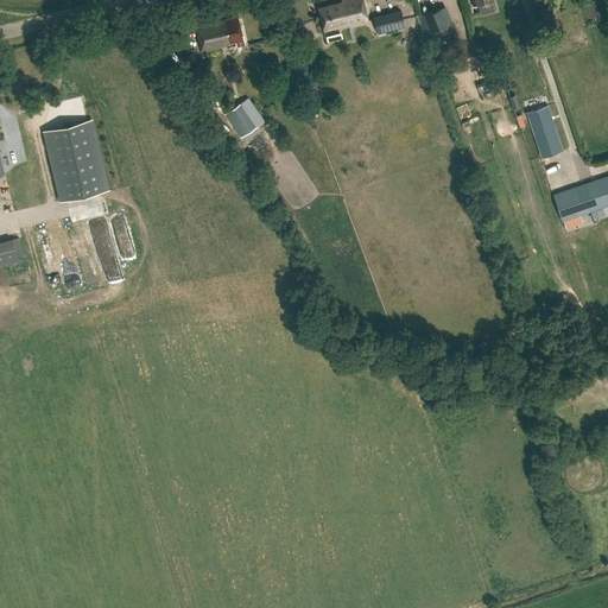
[(371,21),(365,0),(343,0),(344,2),(321,8),(327,32),(371,21)]
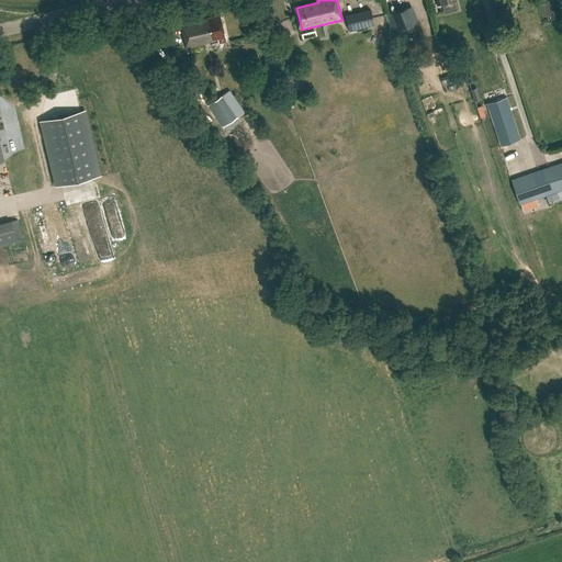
[(413,23),(406,7),(386,14),(393,31),(413,23)]
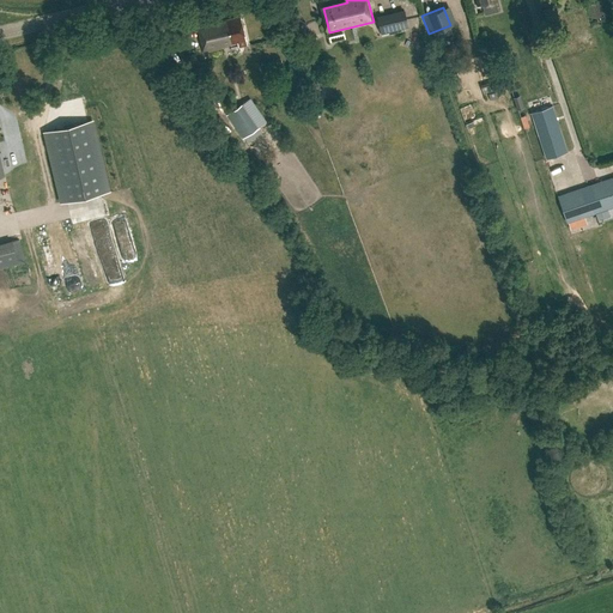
[(407,26),(404,10),(376,16),(380,32),(407,26)]
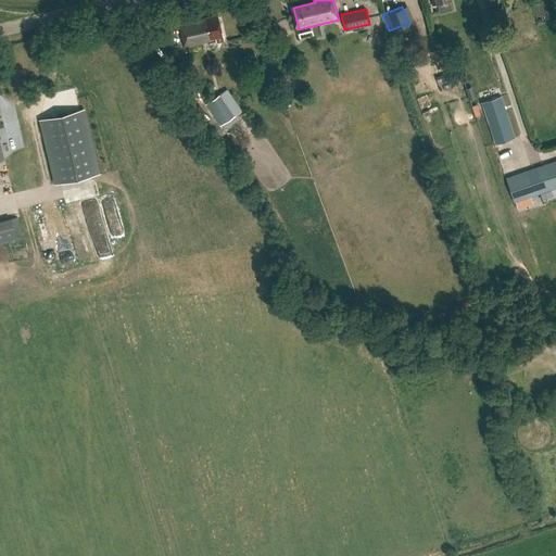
[(217,15),(209,17),(196,21),(196,17),(177,22),(184,48),(209,42),(211,41),(210,39),(214,38),(215,40),(216,43),(224,41),(217,15)]
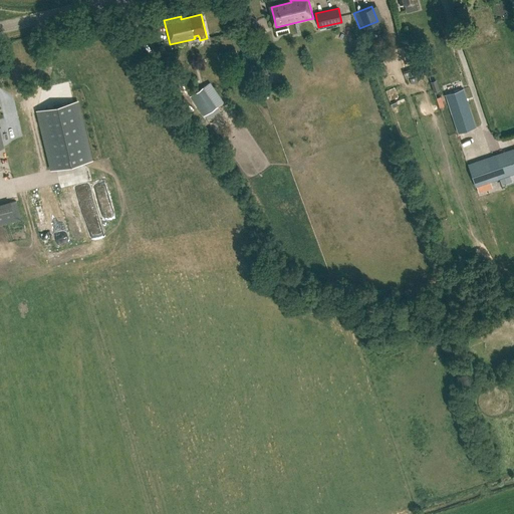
[(152,76),(145,67),(141,70),(148,79),(152,76)]
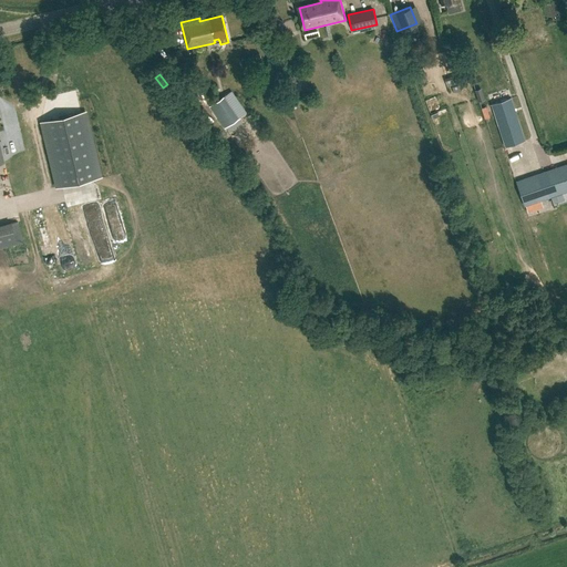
[(526,142),(509,89),(488,95),(505,148),(526,142)]
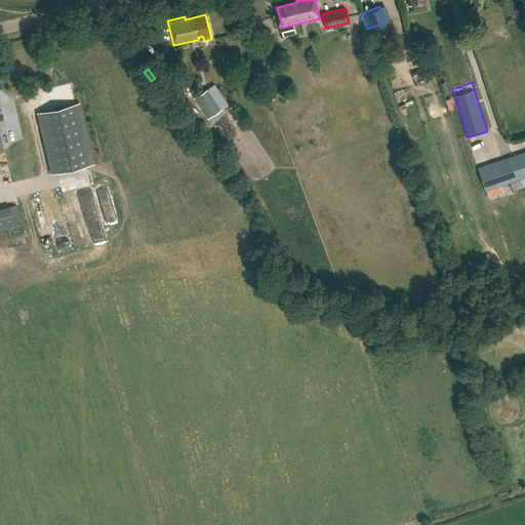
[(192,85),(187,88),(192,97),(197,94),(192,85)]
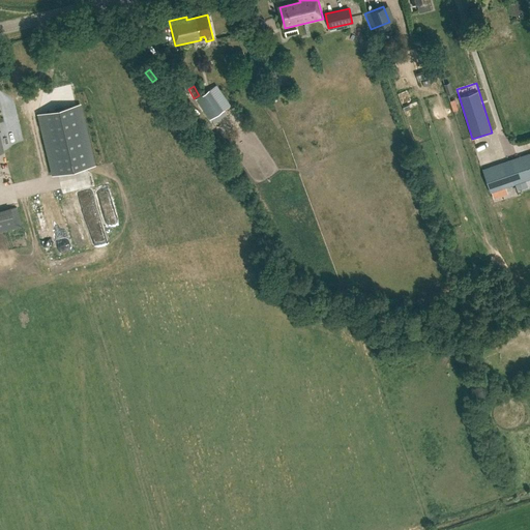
[(222,110),(208,89),(195,98),(208,119),(222,110)]
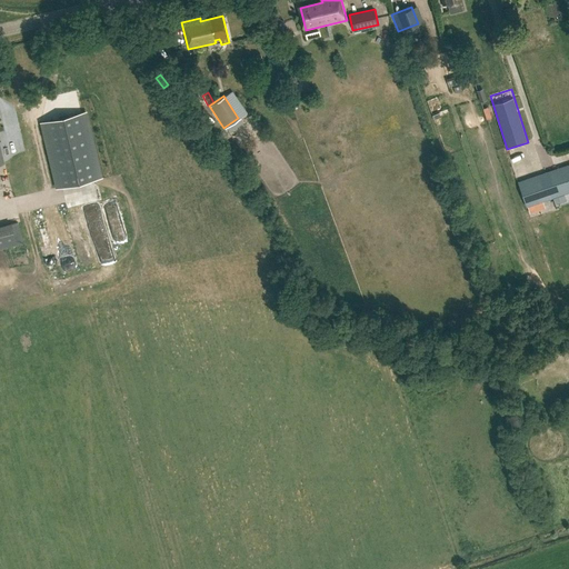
[(86,111),(41,122),(57,188),(101,177),(86,111)]
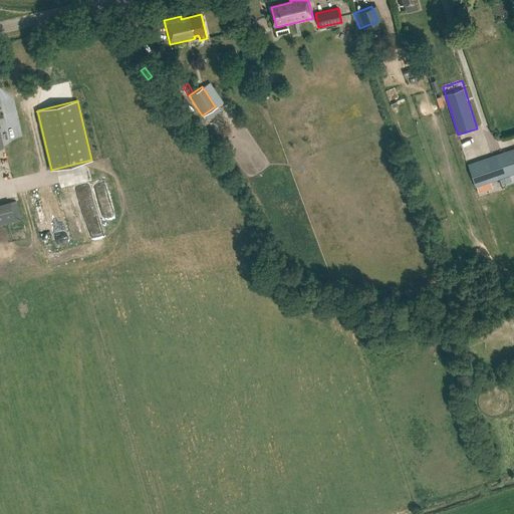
[(513,172),(513,148),(467,164),(475,186),(513,172)]
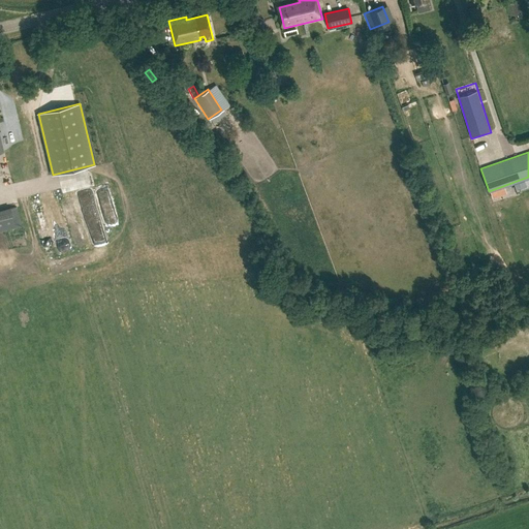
[(0,230),(22,225),(17,207),(0,210),(0,230)]
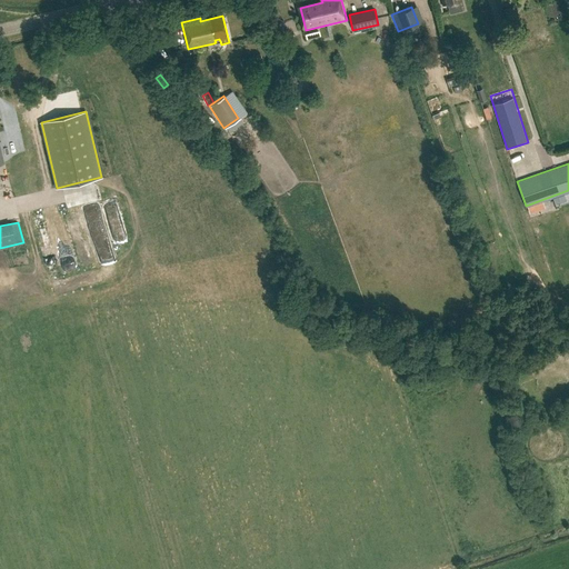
[(535,477),(546,473),(543,466),(532,469),(535,477)]
